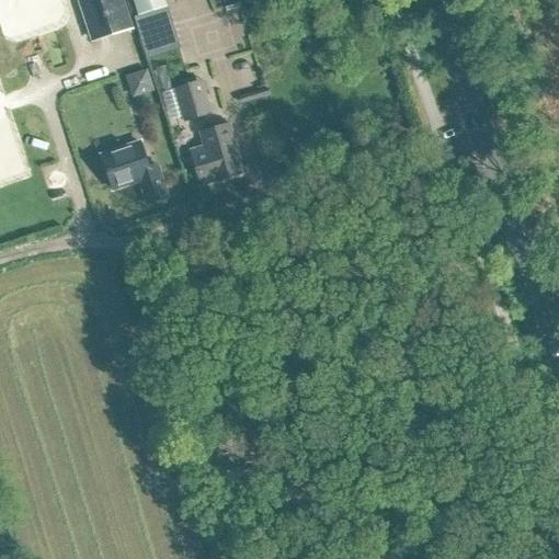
[(76,0),(89,41),(132,26),(122,0),(76,0)]
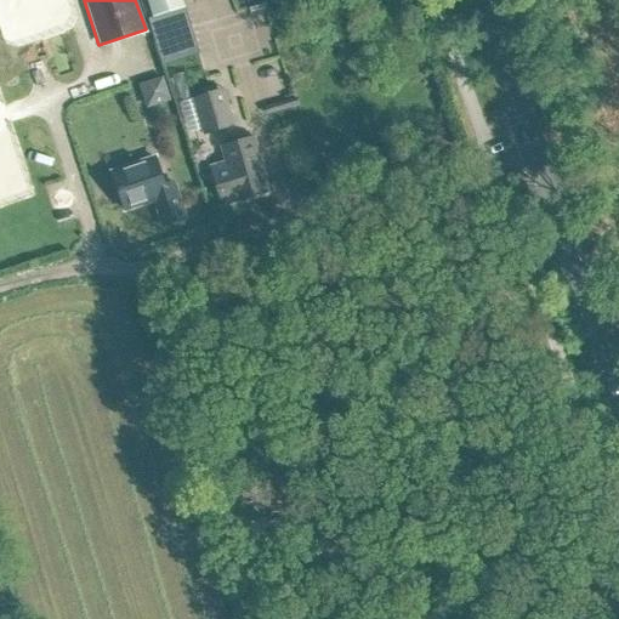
[(149,0),(157,20),(168,16),(169,23),(185,18),(182,6),(185,6),(183,0),(149,0)]
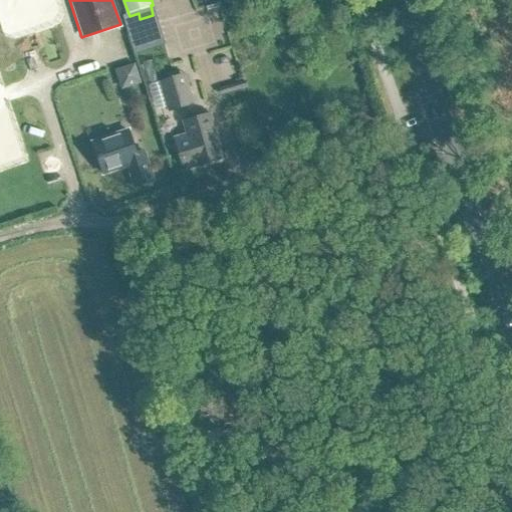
[(137,58),(114,64),(120,85),(143,79),(137,58)]
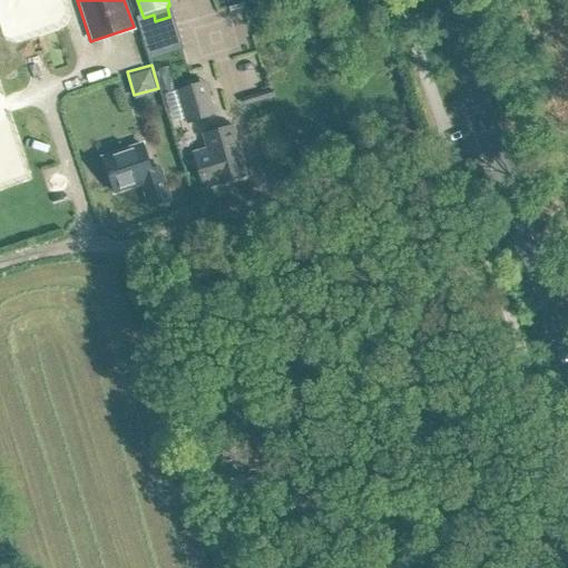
[(201,76),(175,85),(186,120),(212,113),(201,76)]
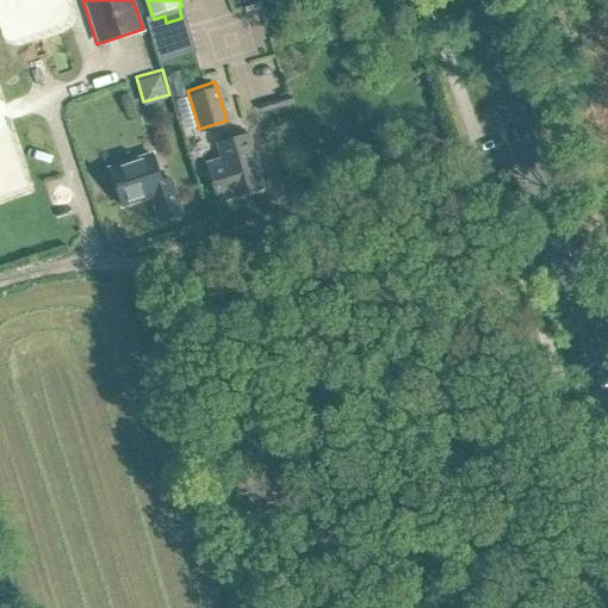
[(216,199),(262,185),(247,134),(215,142),(219,156),(205,161),(216,199)]
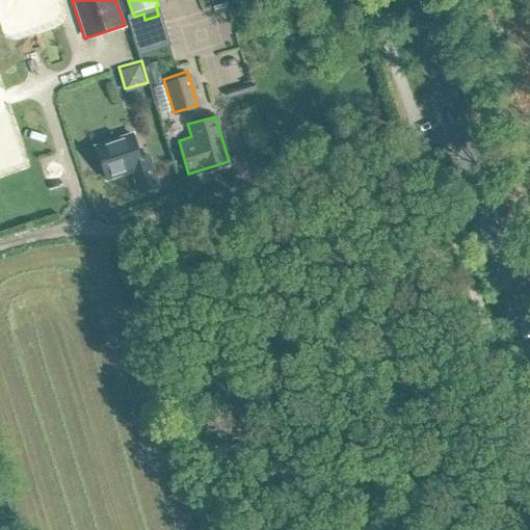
[(131,134),(94,146),(104,178),(130,169),(137,191),(157,185),(147,155),(138,157),(131,134)]
